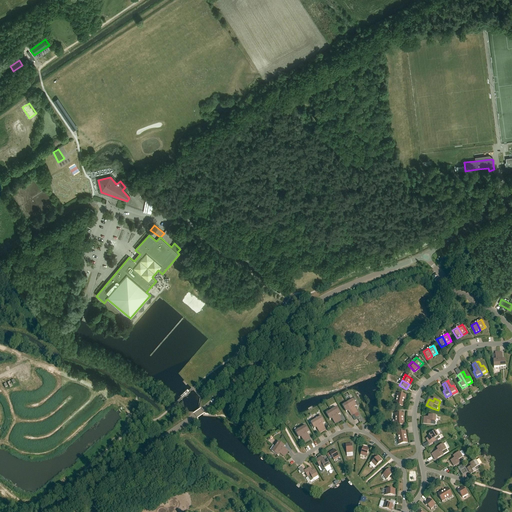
[(350,401),(347,403),(354,415),(357,413),(356,412),(354,407),(356,406),(352,399),(350,400),(350,401)]
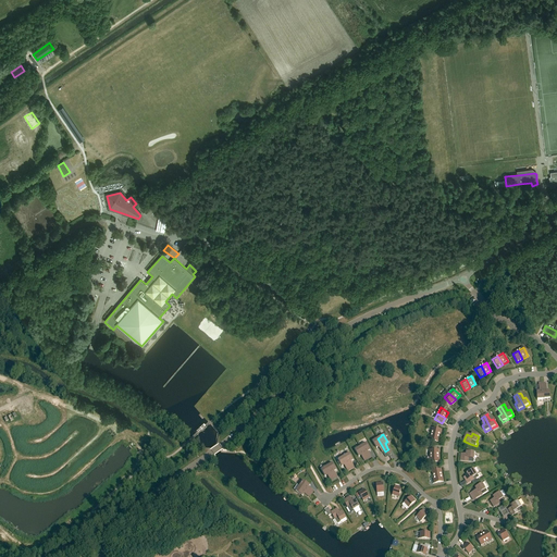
[(374,440),(372,441),(376,448),(379,447),(381,452),(382,452),(382,453),(385,452),(378,438),(375,441),(374,440)]
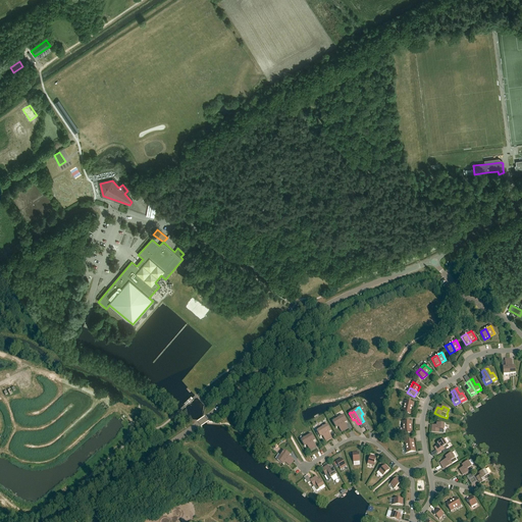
[(345,423),(347,422),(343,415),(340,416),(341,417),(337,419),(345,431),(348,429),(347,427),(345,423)]
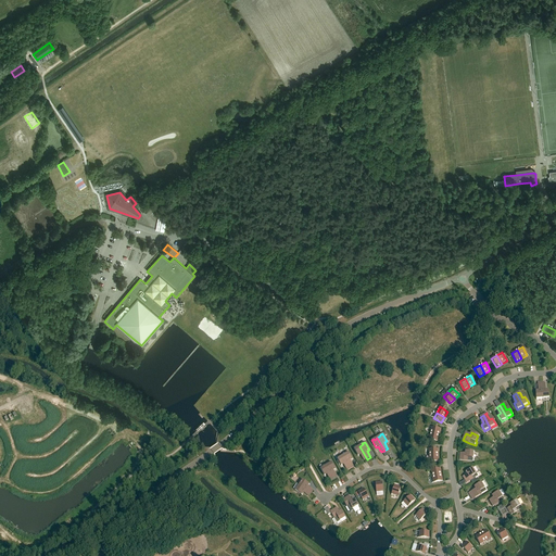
[(356,446),(353,449),(358,456),(361,455),(363,459),(364,460),(367,459),(359,446),(356,449),(356,446)]
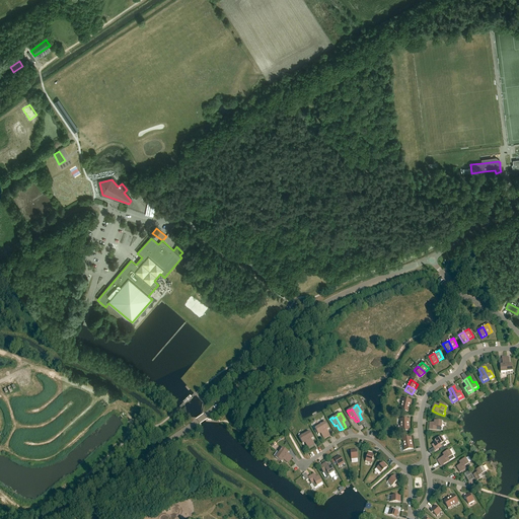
[(430,424),(429,430),(436,431),(442,431),(443,428),(441,428),(442,422),(435,421),(435,424),(430,424)]
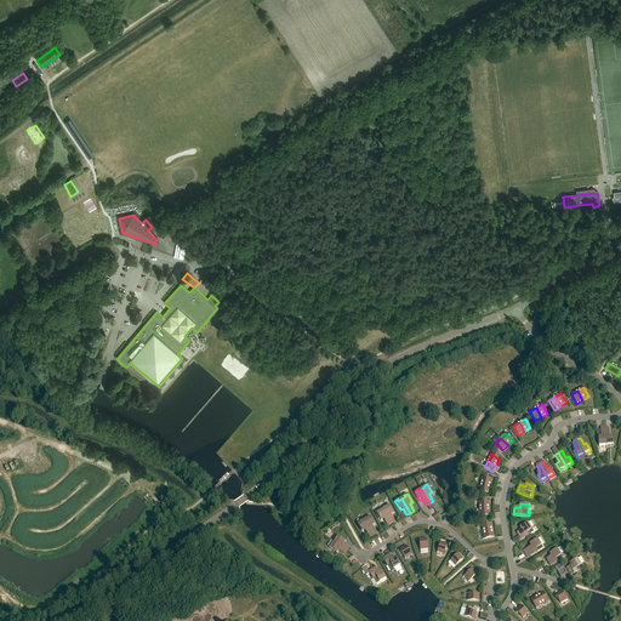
[(387,507),(383,510),(392,524),(394,522),(394,520),(391,514),(393,513),(388,505),(386,506),(387,507)]
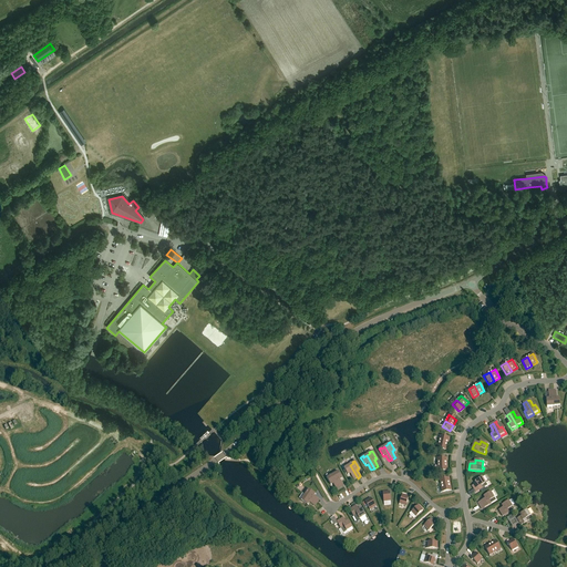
[(346,466),(343,467),(348,475),(350,474),(353,478),(354,480),(358,478),(350,465),(347,467),(346,466)]
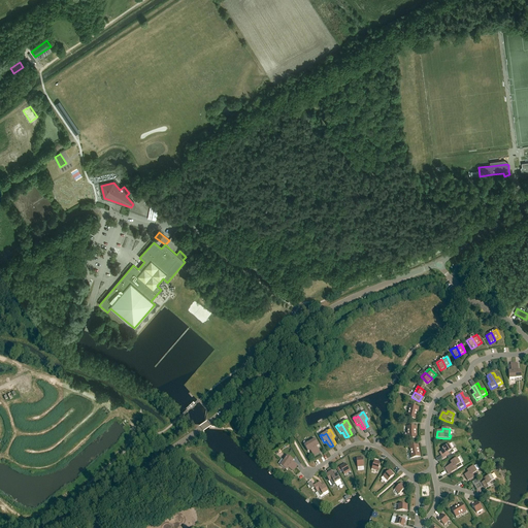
[(315,439),(309,442),(317,455),(320,453),(319,452),(317,448),(319,446),(315,439)]
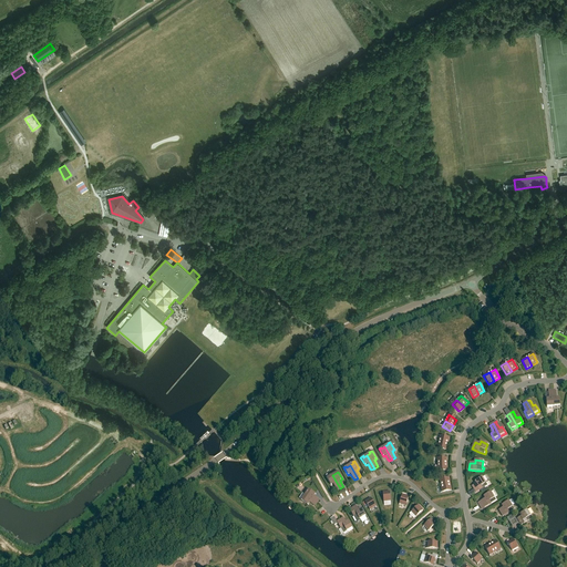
[(337,491),(340,488),(332,475),(327,478),(331,485),(333,484),(336,488),(337,491)]
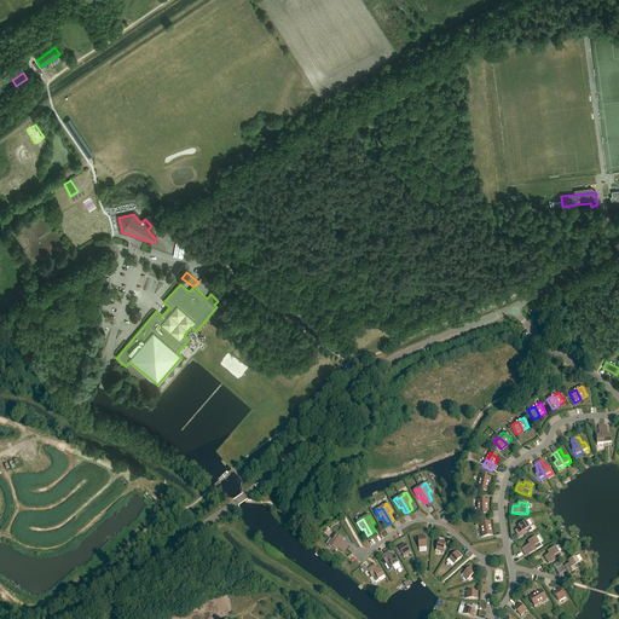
[(527,534),(533,530),(531,527),(530,527),(526,521),(519,526),(520,528),(515,532),(520,538),(527,534)]
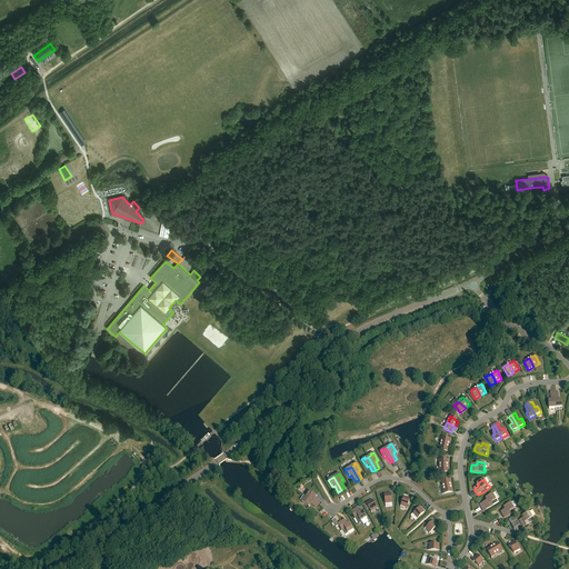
[(307,493),(308,493),(306,497),(318,506),(320,502),(319,501),(315,498),(316,496),(308,490),(307,493)]
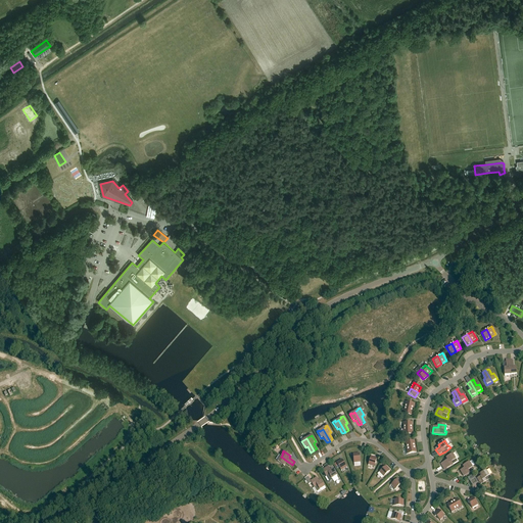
[(456,460),(453,455),(446,458),(447,460),(443,463),(446,469),(453,465),(459,462),(457,459),(456,460)]
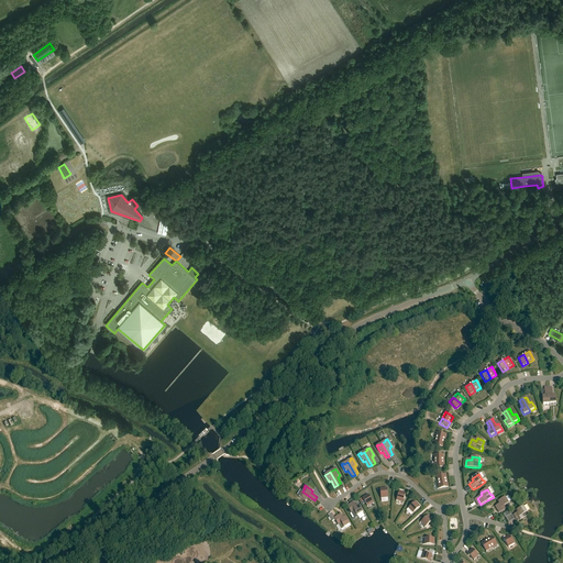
[(302,492),(299,497),(306,501),(307,499),(311,503),(313,503),(315,500),(302,492)]
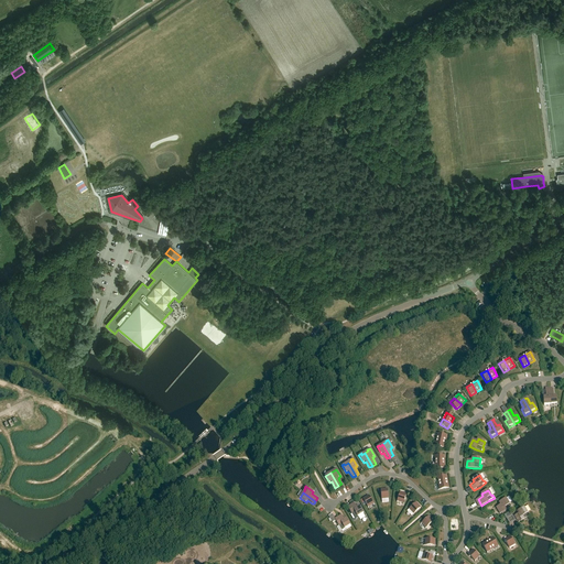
[(400,492),(398,501),(403,503),(407,495),(400,492)]
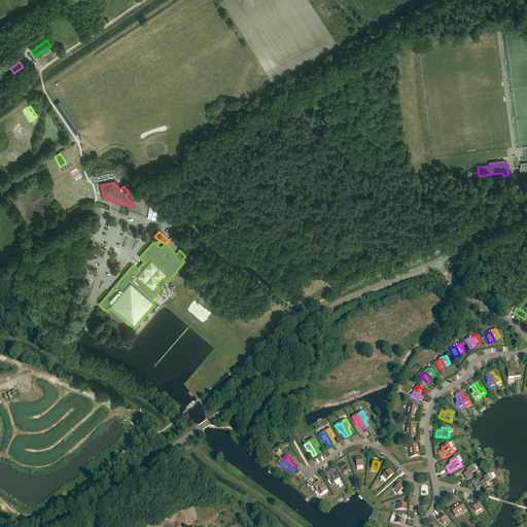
[(345,463),(339,466),(344,475),(349,471),(345,463)]
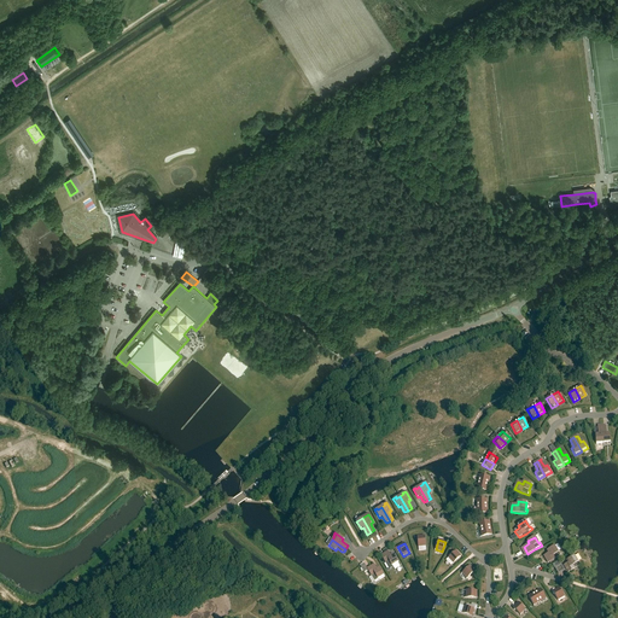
[(549,553),(543,557),(548,564),(555,559),(561,555),(559,552),(558,553),(554,547),(547,551),(549,553)]
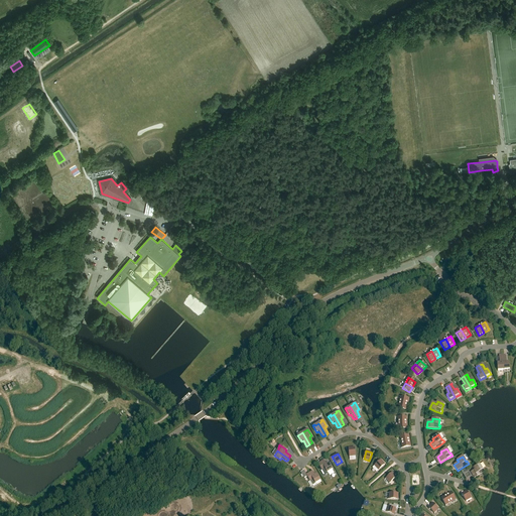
[(328,474),(328,473),(333,470),(329,464),(327,465),(325,461),(318,465),(321,471),(326,476),(328,474)]
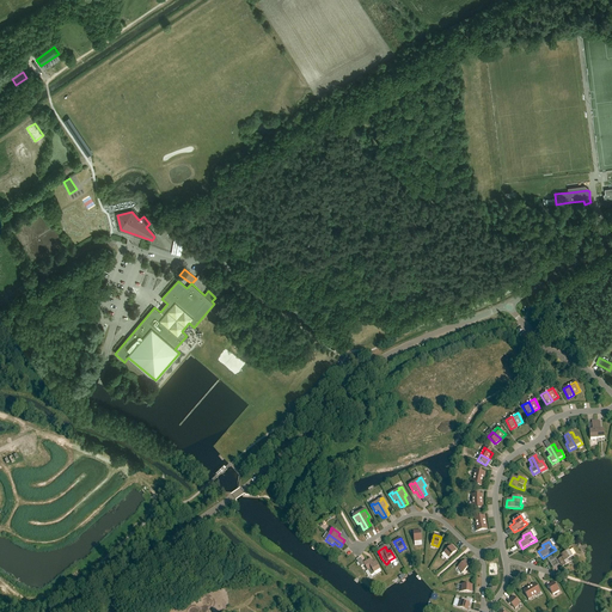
[(452,546),(444,552),(448,558),(457,551),(452,546)]
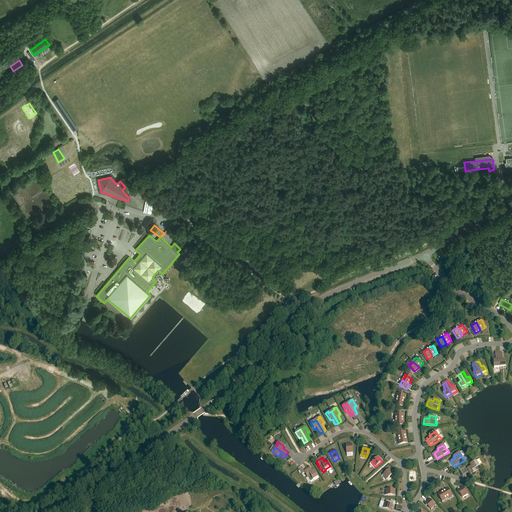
[(479,466),(476,461),(470,464),(471,466),(467,469),(470,475),(476,471),(482,468),(480,465),(479,466)]
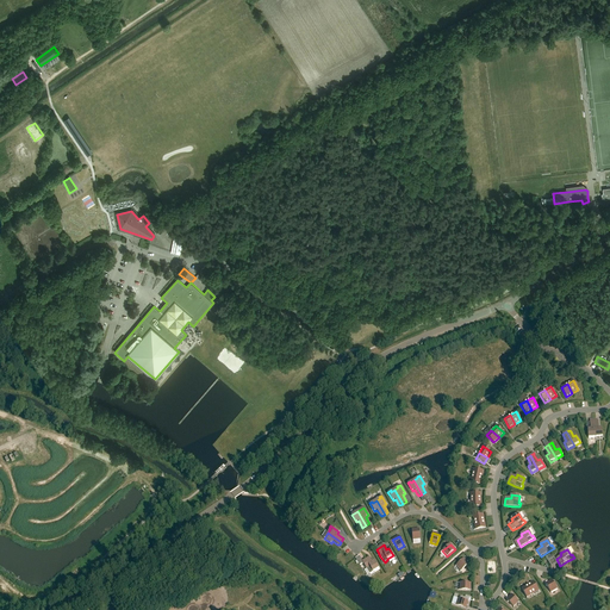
[(551,555),(548,556),(552,566),(558,564),(555,556),(552,558),(551,555)]
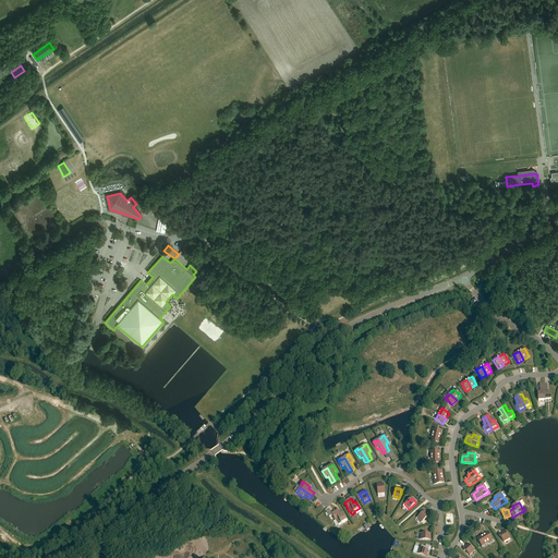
[(341,523),(347,520),(343,513),(340,514),(338,510),(331,513),(336,521),(336,520),(339,526),(342,524),(341,523)]
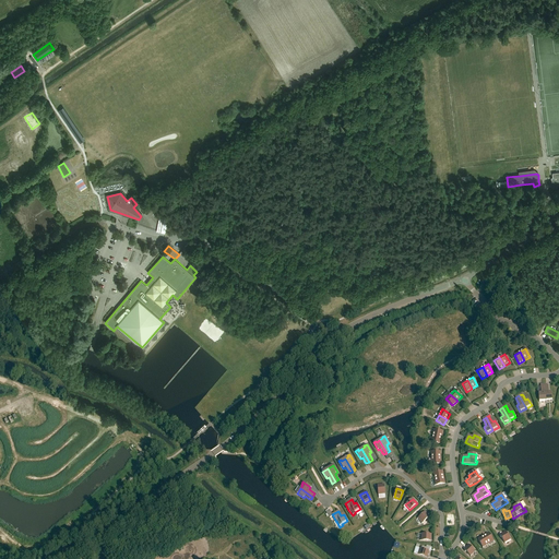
[(425,512),(418,519),(423,524),(429,518),(425,512)]
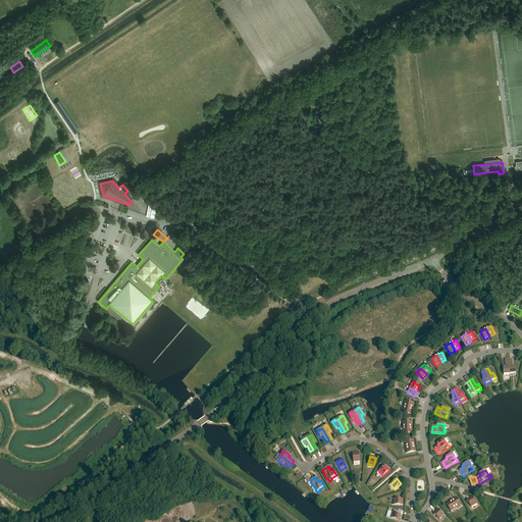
[(472,497),(467,500),(471,508),(476,505),(472,497)]
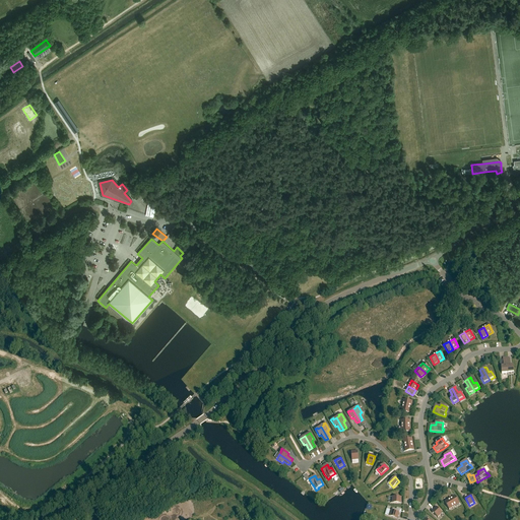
[(450,499),(454,507),(459,504),(455,496),(450,499)]
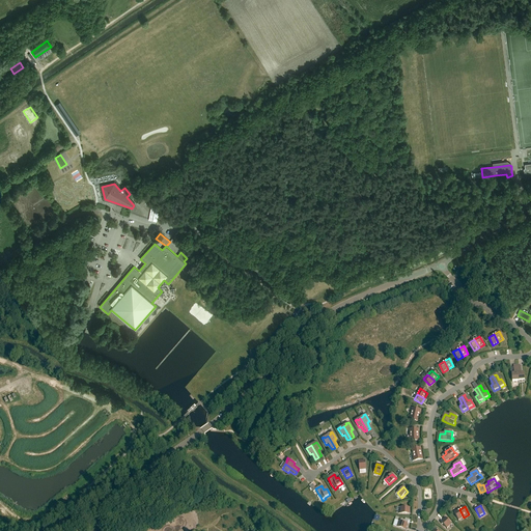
[(459,509),(453,512),(458,521),(464,518),(459,509)]
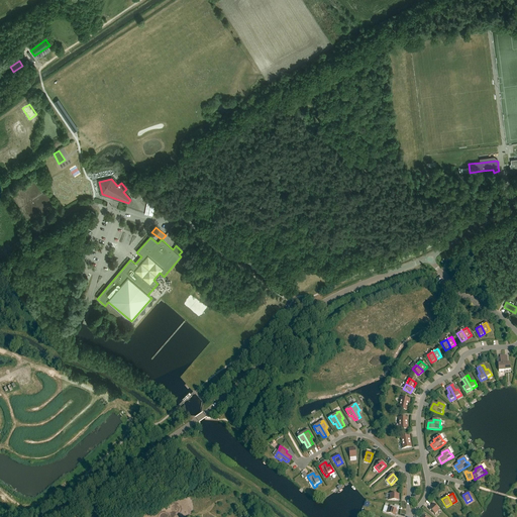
[(433,504),(429,508),(435,515),(439,510),(433,504)]
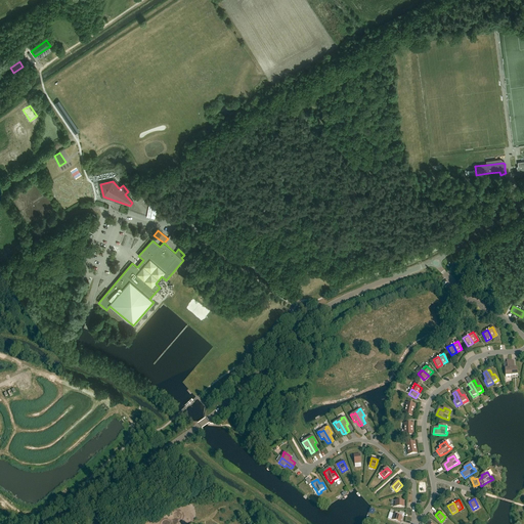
[(393,515),(391,520),(400,523),(402,517),(393,515)]
